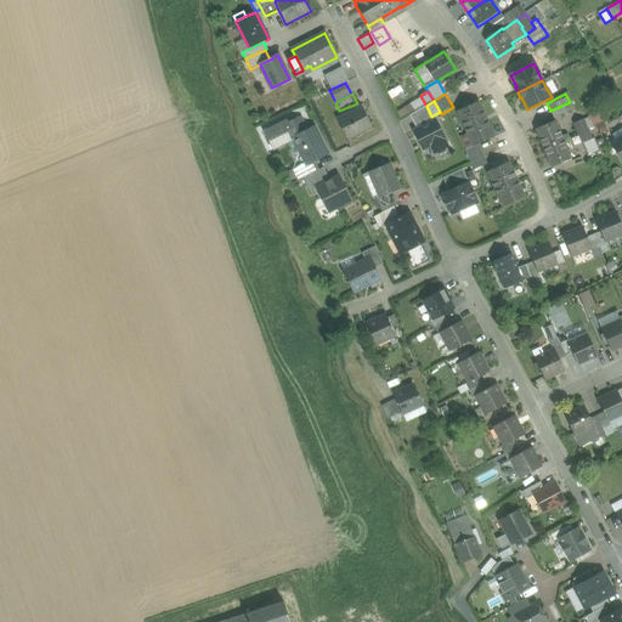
[(479,101),(457,111),(474,146),(478,143),(495,136),(479,101)]
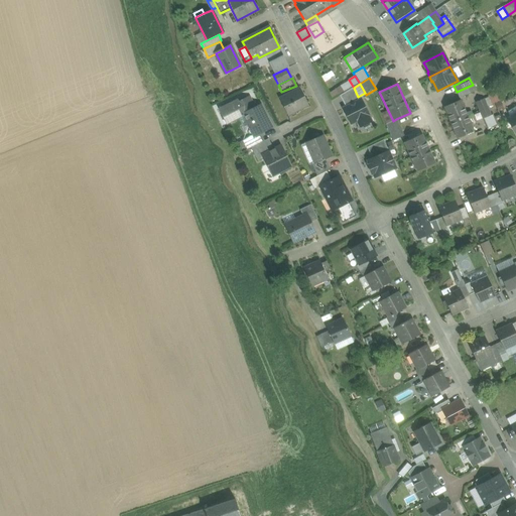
[(468,87),(457,92),(460,98),(471,93),(468,87)]
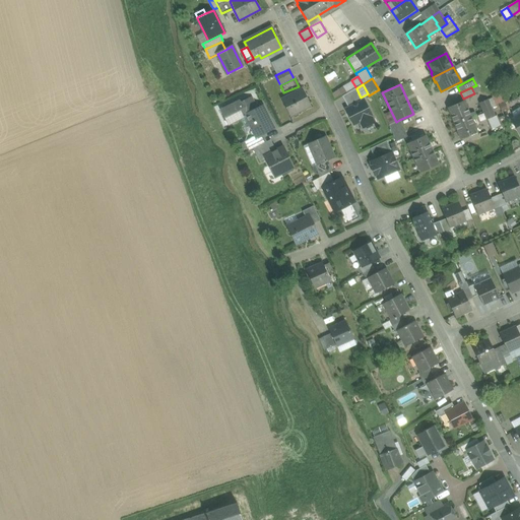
[(356,88),(342,96),(348,108),(363,101),(361,98),(356,88)]
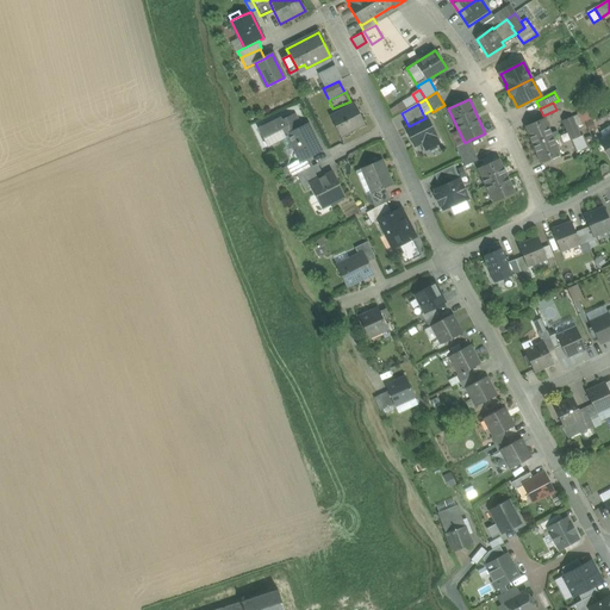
[(354,105),(331,116),(341,136),(363,125),(354,105)]
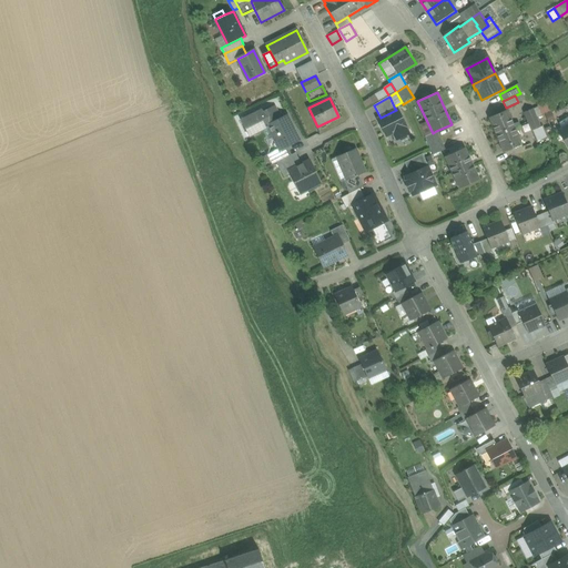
[(537,105),(537,108),(540,115),(544,113),(550,111),(547,102),(537,105)]
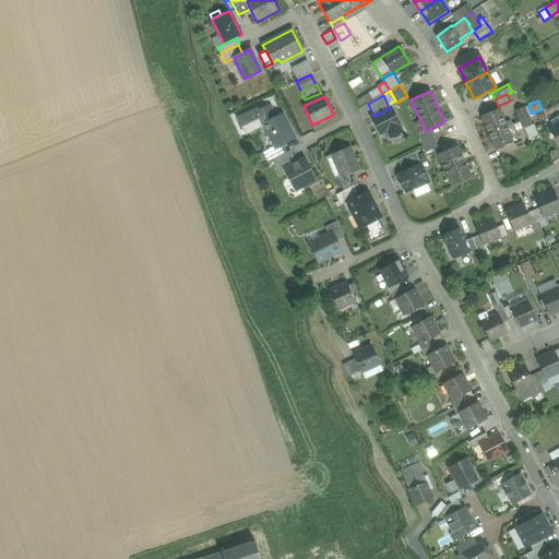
[(276,118),(270,105),(258,110),(264,123),(263,123),(261,125),(261,123),(260,125),(260,126),(259,126),(260,127),(259,128),(264,138),(270,134),(275,146),(275,147),(282,144),(294,138),(282,115),(276,118)]
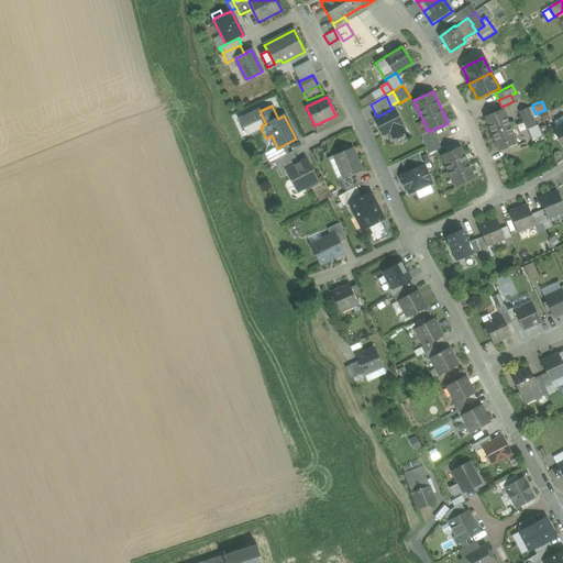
[(528,108),(519,112),(523,121),(532,117),(528,108)]
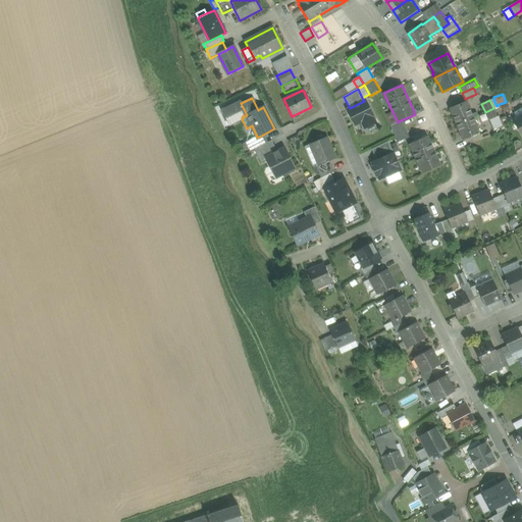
[(350,108),(347,110),(355,125),(361,122),(365,128),(375,122),(372,116),(373,116),(365,101),(364,101),(350,108)]
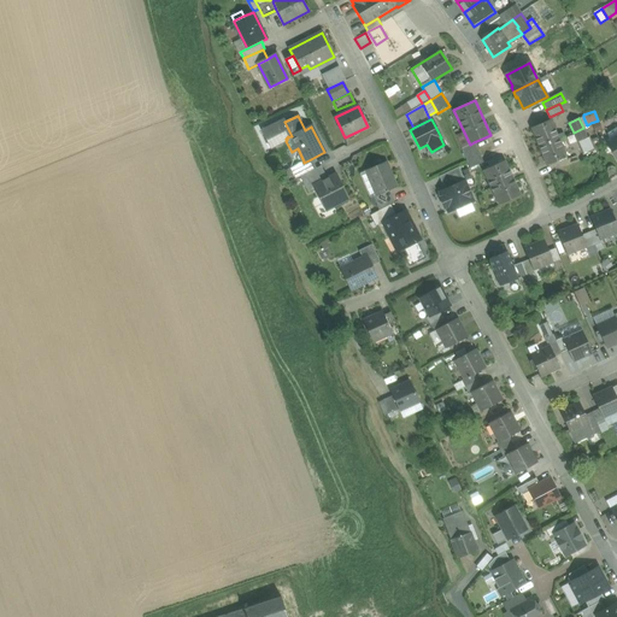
[(550,119),(532,128),(540,146),(558,139),(550,119)]
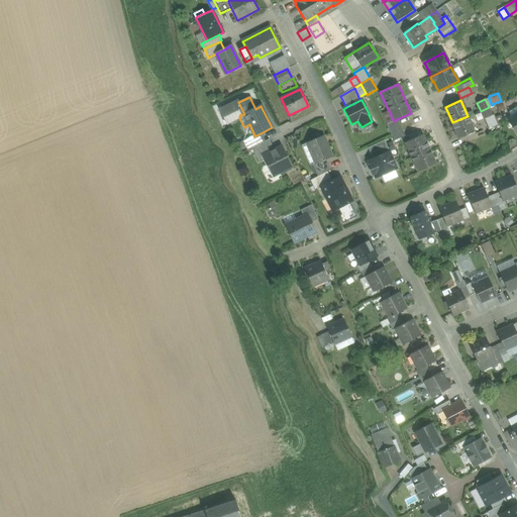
[(237,101),(220,109),(227,124),(239,118),(240,117),(239,116),(240,116),(240,115),(241,114),(241,115),(243,114),(244,114),(238,102),(237,101)]
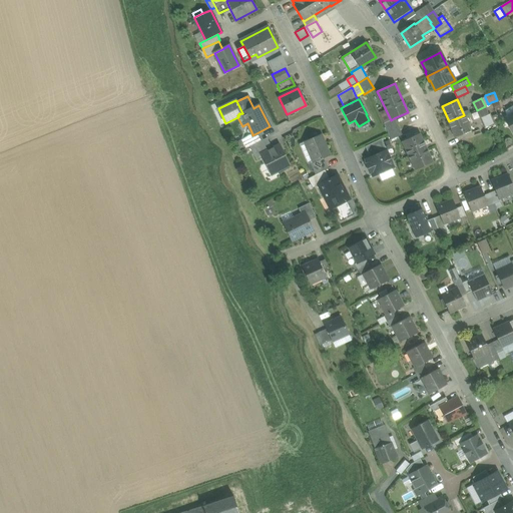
[(497,100),(491,102),(494,109),(500,107),(497,100)]
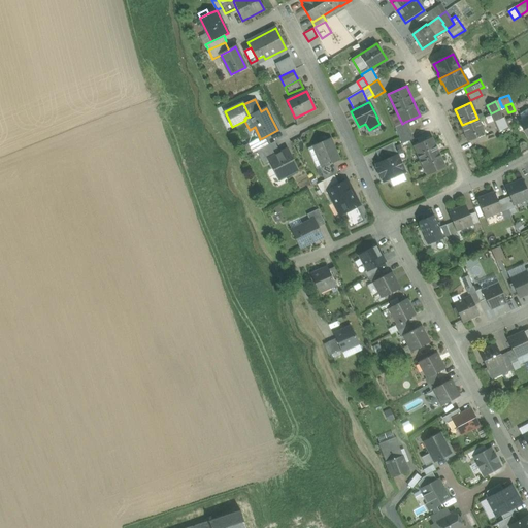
[(499,109),(491,113),(494,122),(502,118),(499,109)]
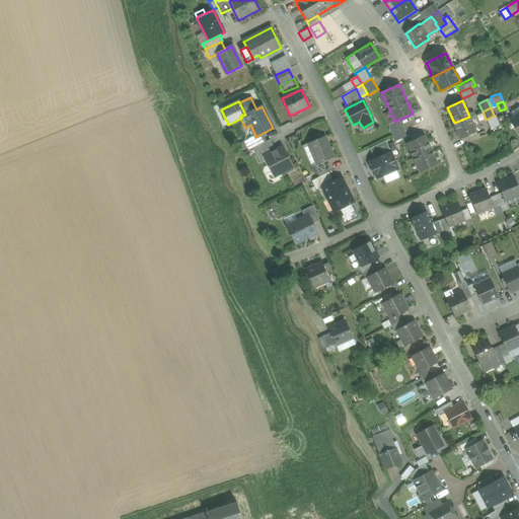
[(494,116),(486,120),(491,131),(501,126),(496,115),(494,116)]
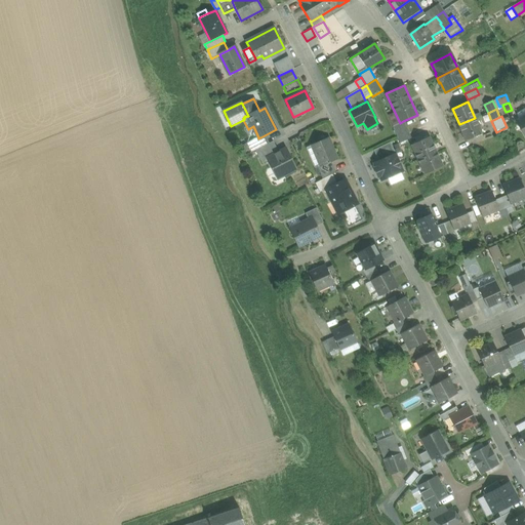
[(475,118),(459,124),(466,140),(482,134),(475,118)]
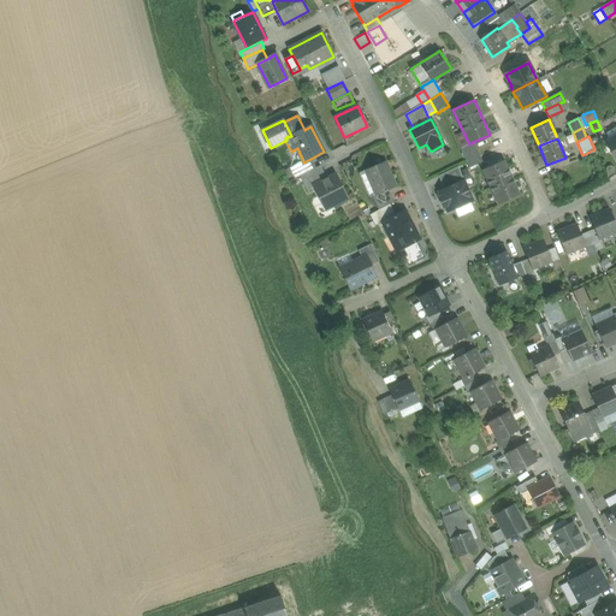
[(473,142),(469,144),(461,148),(466,158),(478,153),(473,142)]
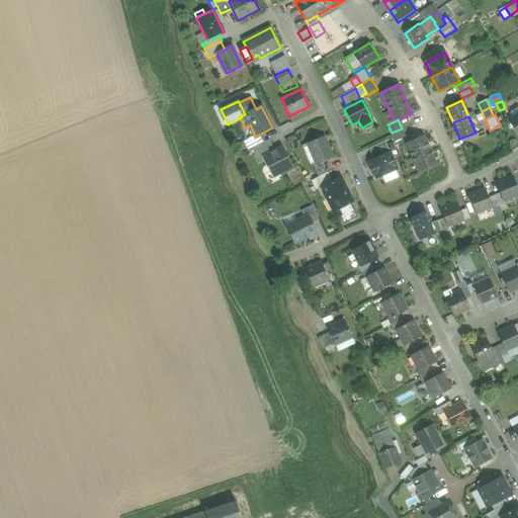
[(402,128),(392,133),(395,141),(406,137),(402,128)]
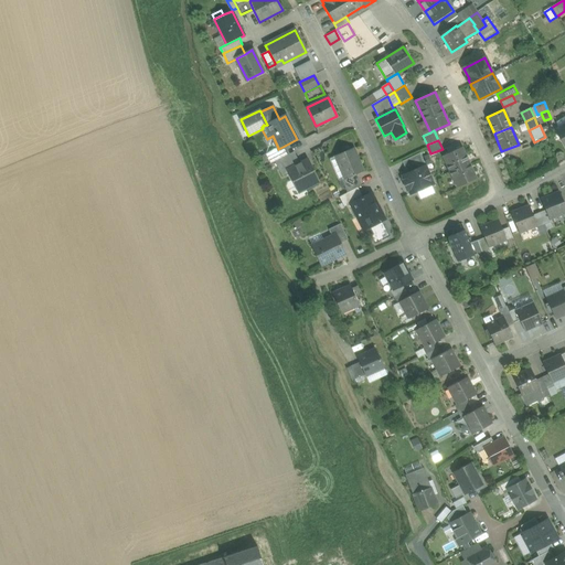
[(285,146),(278,149),(278,148),(265,155),(270,164),(275,162),(290,155),(285,146)]
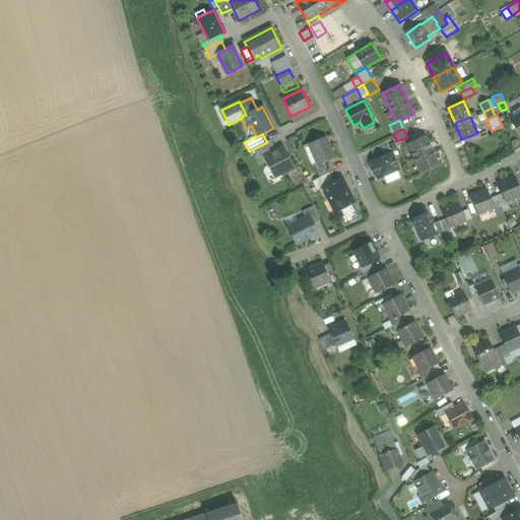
[(426,135),(407,143),(421,173),(439,165),(426,135)]
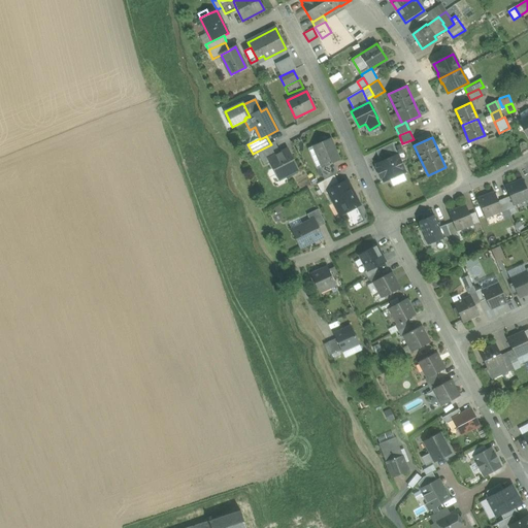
[(330,139),(314,146),(322,166),(322,167),(333,162),(339,160),(330,139)]
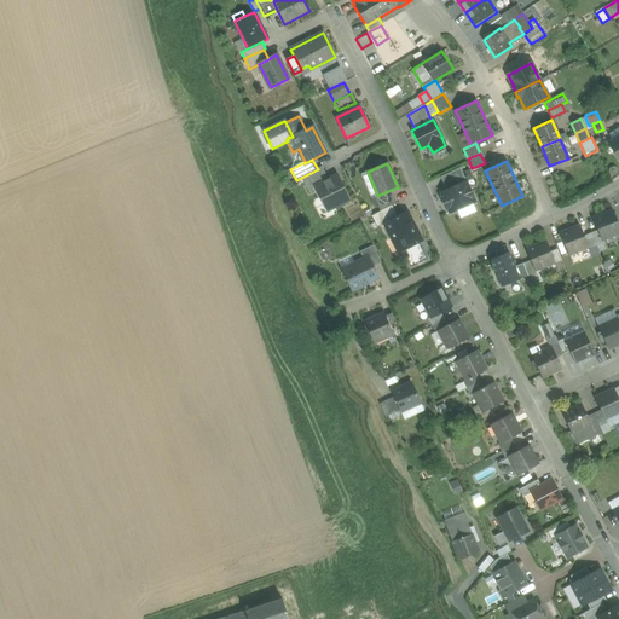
[(318,169),(301,178),(310,194),(318,189),(317,185),(329,179),(322,167),(317,169),(318,169)]
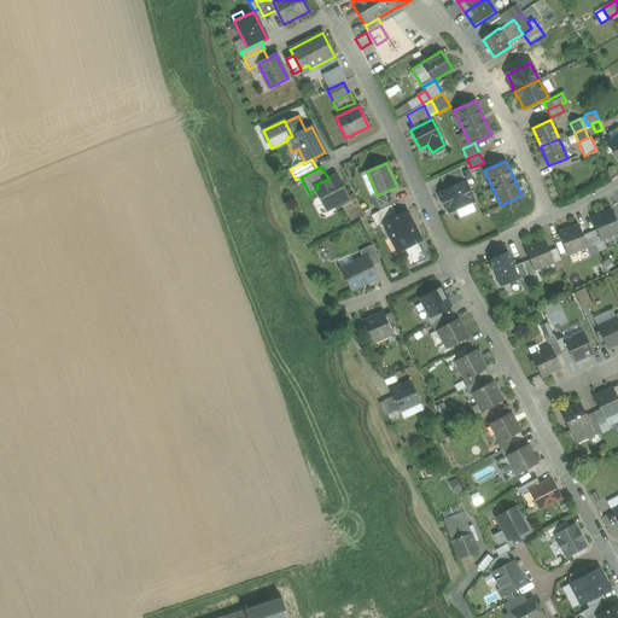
[(460,168),(441,176),(445,190),(466,181),(460,168)]
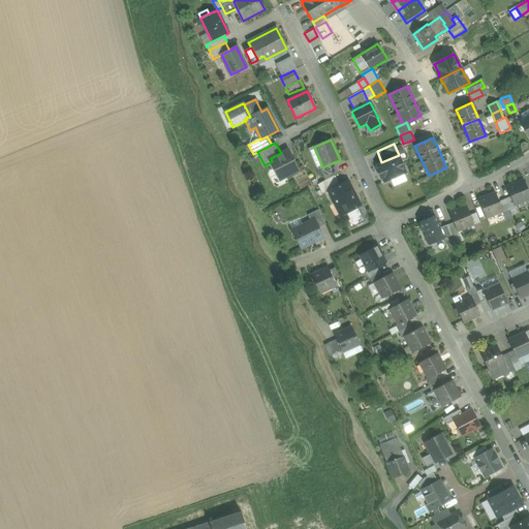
[(320,167),(322,166),(314,147),(309,149),(317,169),(320,167)]
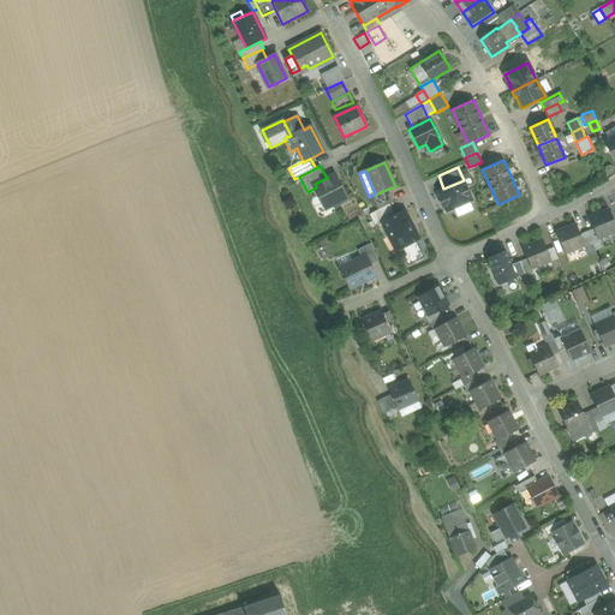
[(327,178),(315,184),(316,187),(324,203),(330,201),(333,206),(347,198),(335,174),(327,178)]
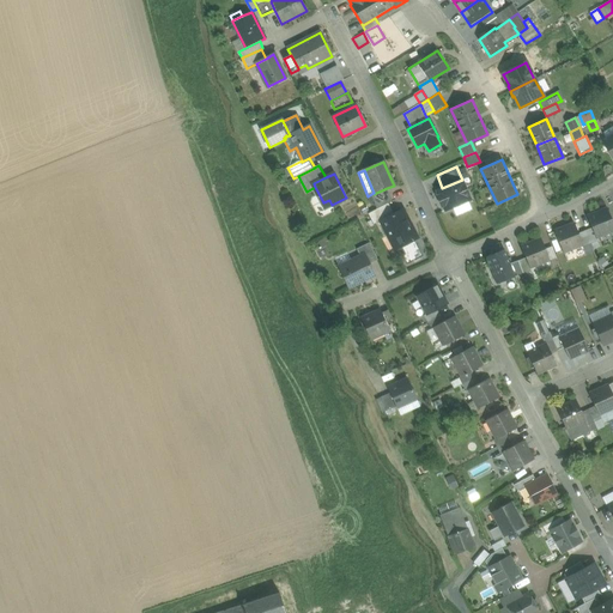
[(442,188),(437,190),(439,196),(437,196),(442,206),(443,206),(445,211),(471,200),(462,180),(442,188)]
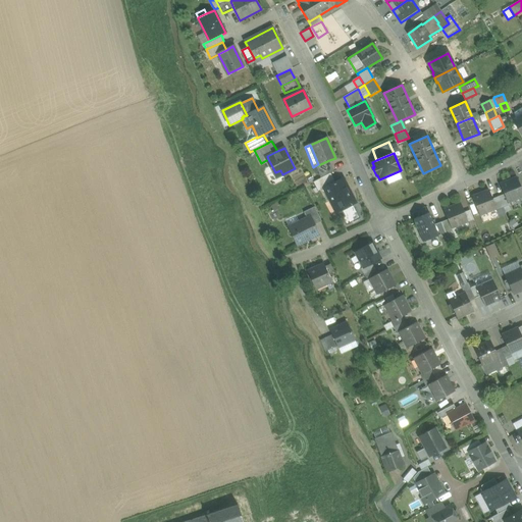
[(318,164),(316,165),(321,177),(330,173),(334,171),(329,160),(318,165),(318,164)]
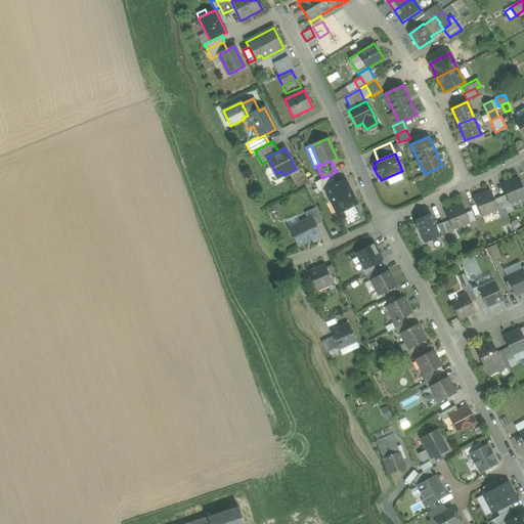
[(322,178),(321,179),(314,183),(319,192),(325,188),(337,183),(332,174),(322,178)]
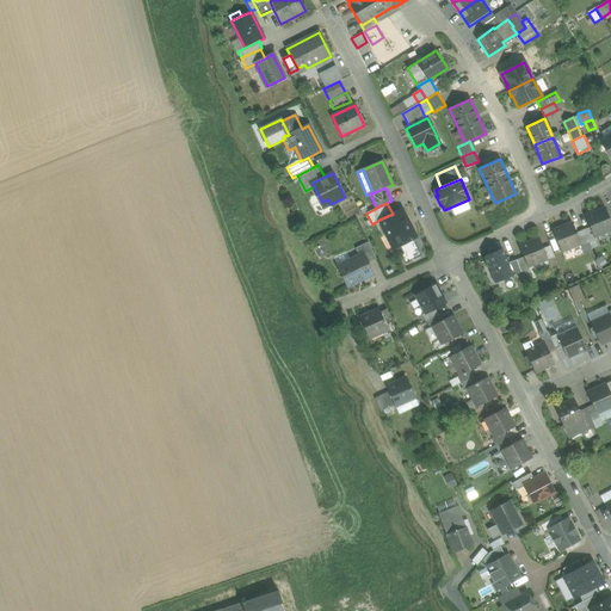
[(610,222),(605,208),(596,211),(596,213),(586,216),(590,228),(594,238),(610,230),(610,222)]
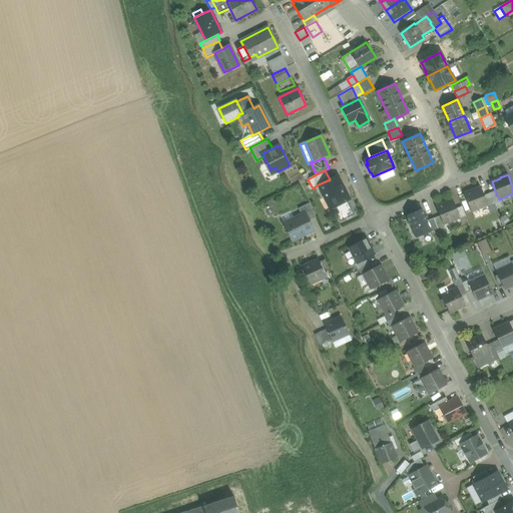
[(330,179),(319,184),(326,197),(328,196),(334,207),(336,206),(339,212),(337,213),(341,221),(354,214),(347,201),(349,199),(337,175),(330,179)]
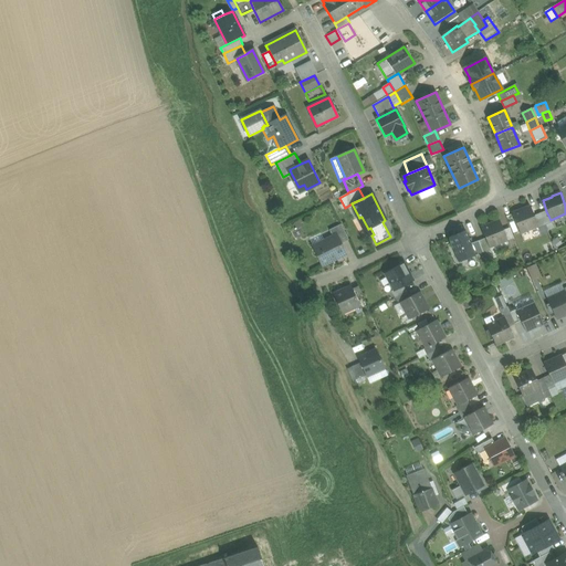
[(534,216),(531,206),(522,209),(522,210),(512,213),(520,233),(537,227),(538,227),(534,216)]
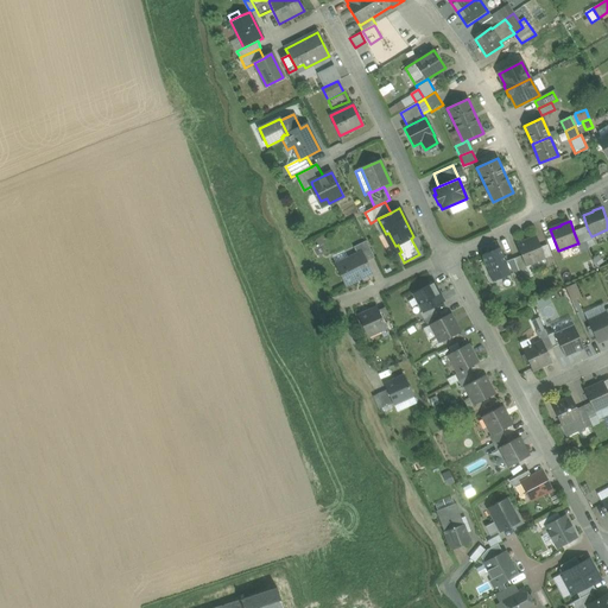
[(587,227),(581,229),(586,242),(593,240),(591,236),(587,227)]
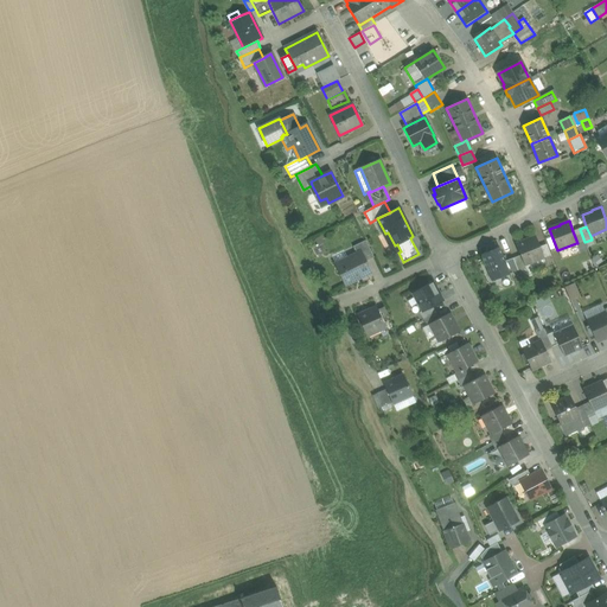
[(580,229),(573,231),(577,243),(576,243),(577,244),(585,242),(580,229)]
